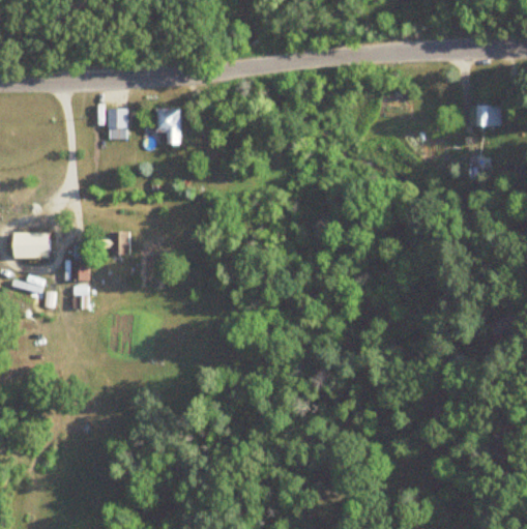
[(499,126),(499,105),(476,105),(476,126),(499,126)]
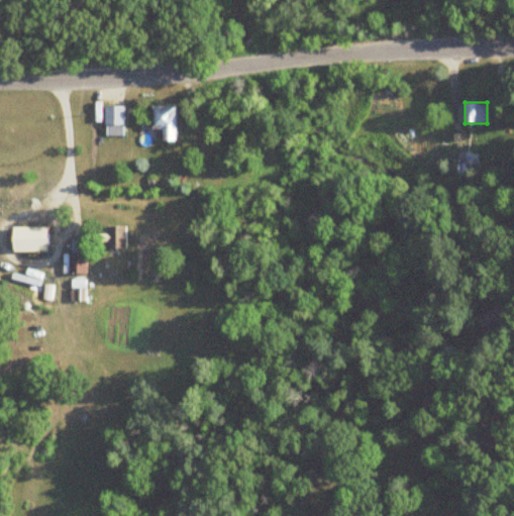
[(124,106),(105,106),(105,135),(124,135),(124,106)]
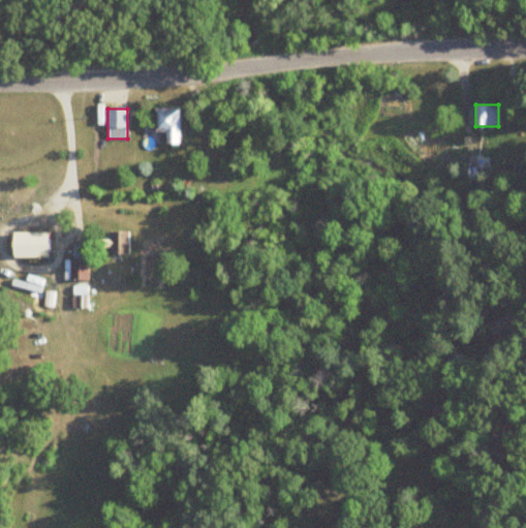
[(182,144),(182,109),(155,109),(155,133),(168,133),(168,144),(182,144)]
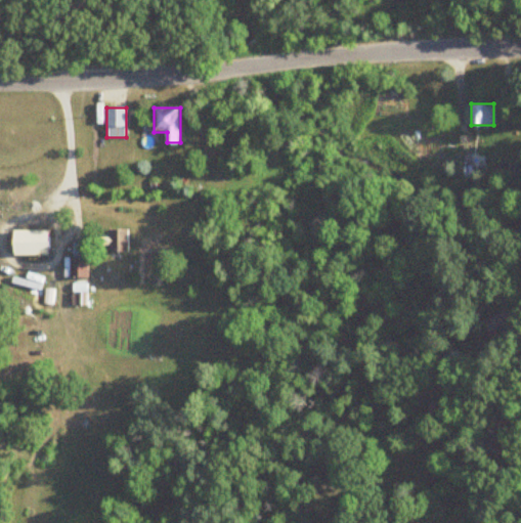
[(481,154),(462,153),(461,165),(481,165),(481,154)]
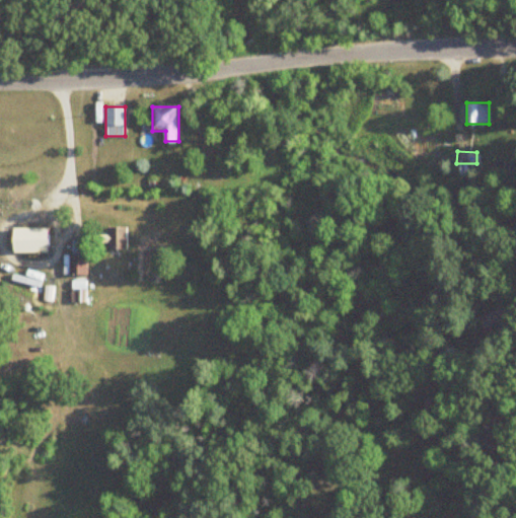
[(48,227),(12,227),(12,252),(48,252),(48,227)]
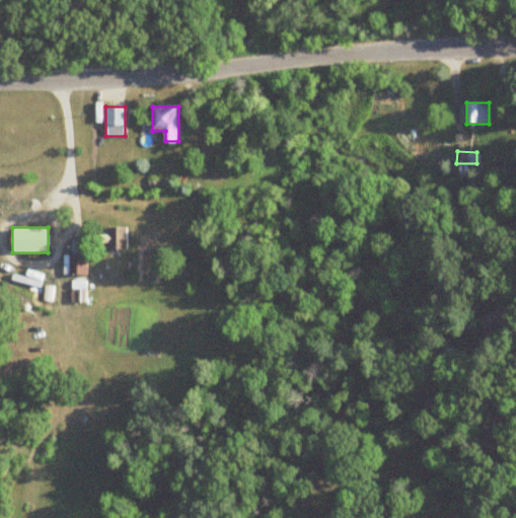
[(107,229),(107,248),(122,248),(122,229),(107,229)]
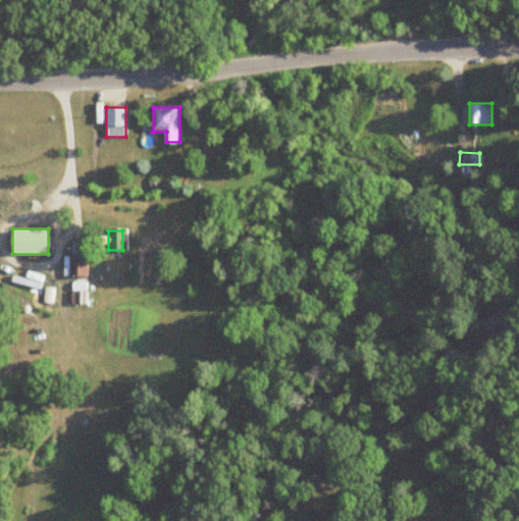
[(86,242),(69,242),(69,304),(86,304),(86,242)]
